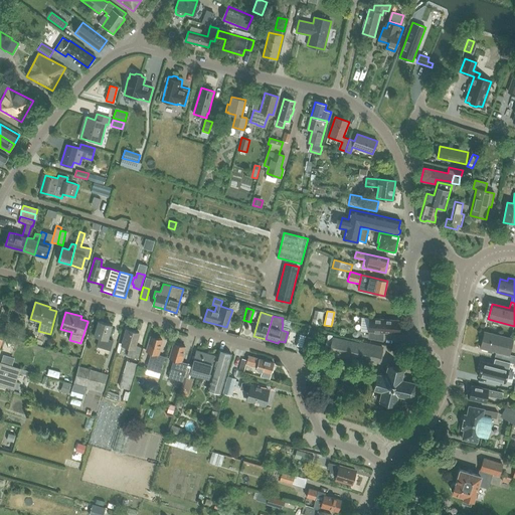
[(361,317),(360,331),(369,332),(369,338),(382,340),(383,333),(398,334),(399,332),(400,332),(400,327),(399,326),(400,320),(376,319),(370,318),(361,317)]
